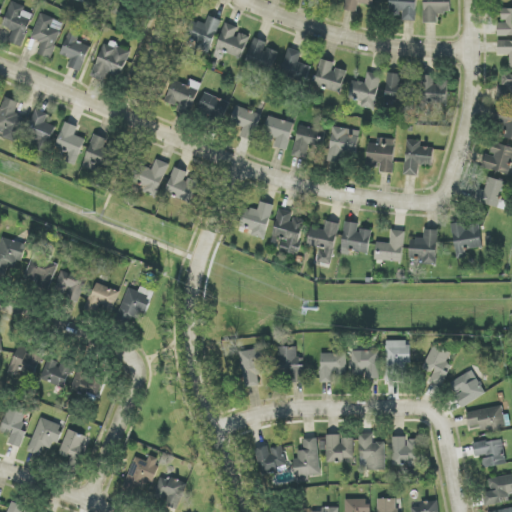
[(373,0),(346,0),(345,10),(357,12),(359,4),(373,6),(373,0)]
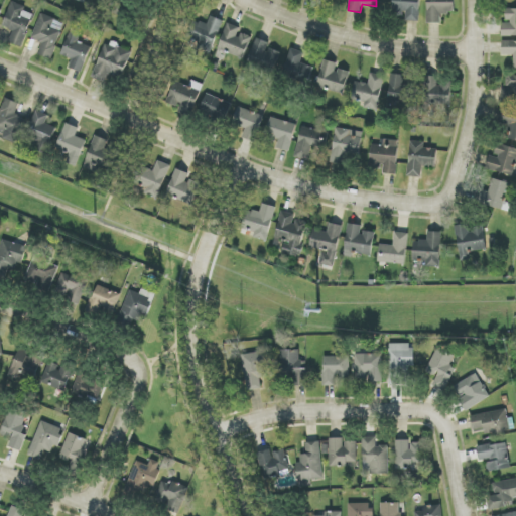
[(405,21),(419,21),(419,0),(392,0),(392,15),(405,15),(405,21)]
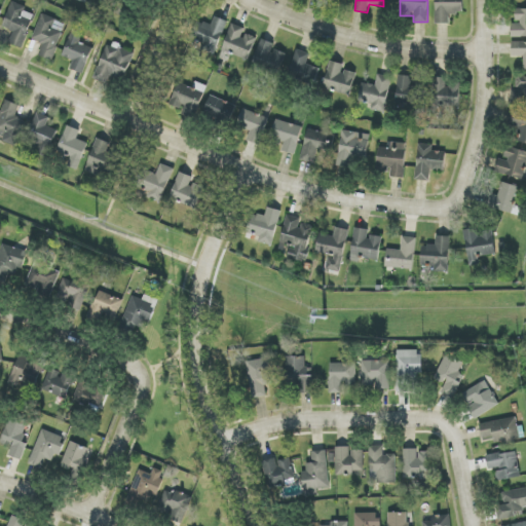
[(436,0),(436,24),(450,24),(450,14),(463,15),(463,0),(436,0)]
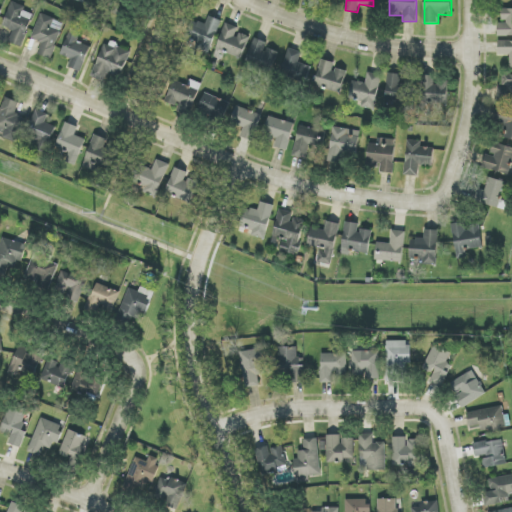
[(9,43),(23,47),(33,15),(24,12),(26,7),(11,2),(3,28),(13,31),(9,43)]
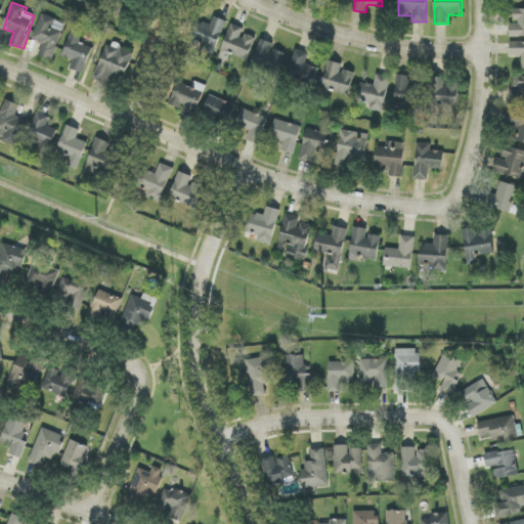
[(511,38),(523,37),(523,9),(514,9),(514,23),(511,23),(511,38)]
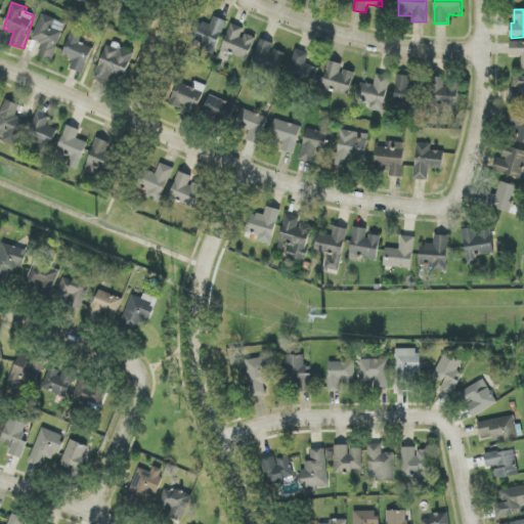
[(54,59),(64,22),(40,15),(34,40),(43,43),(39,56),(54,59)]
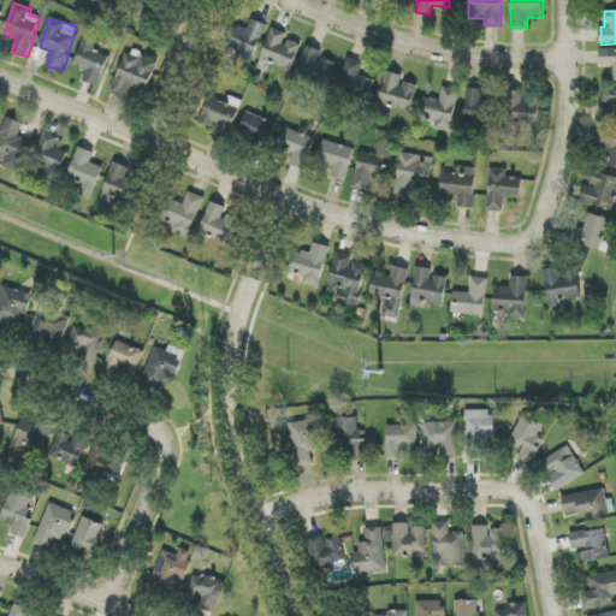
[(253,63),(267,25),(252,19),(248,29),(234,23),(223,52),(253,63)]
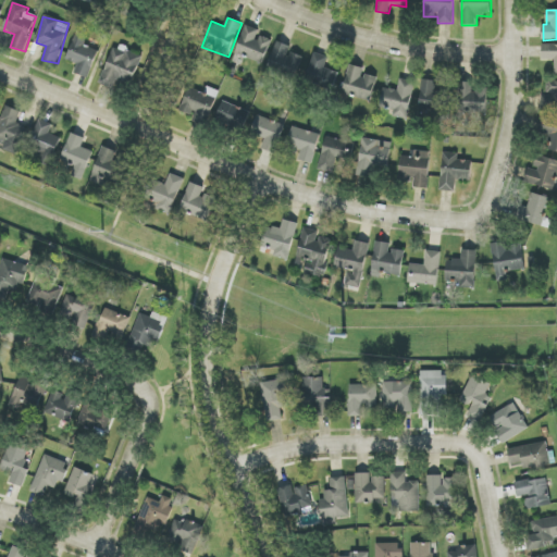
[(236,54),(264,63),(271,39),(258,36),(260,29),(245,25),(236,54)]
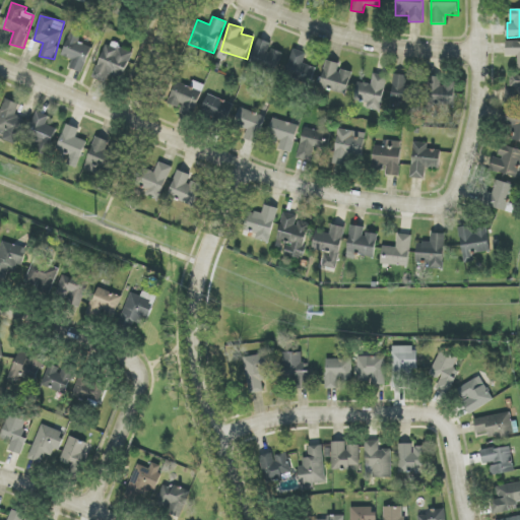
[(73,60),(69,68),(83,73),(92,48),(78,43),(82,34),(72,29),(62,56),(73,60)]
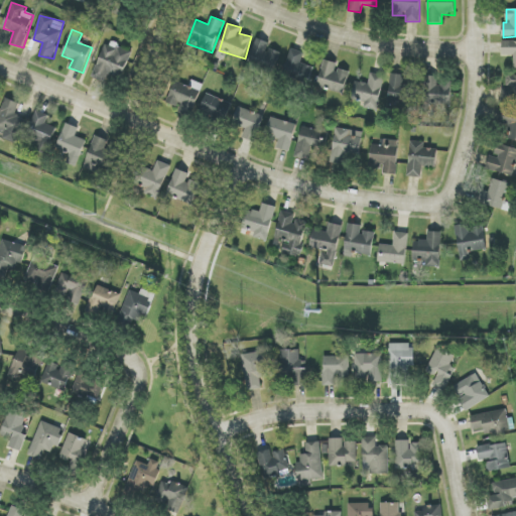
[(248,67),(274,73),(279,52),(267,49),(269,42),(255,39),(248,67)]
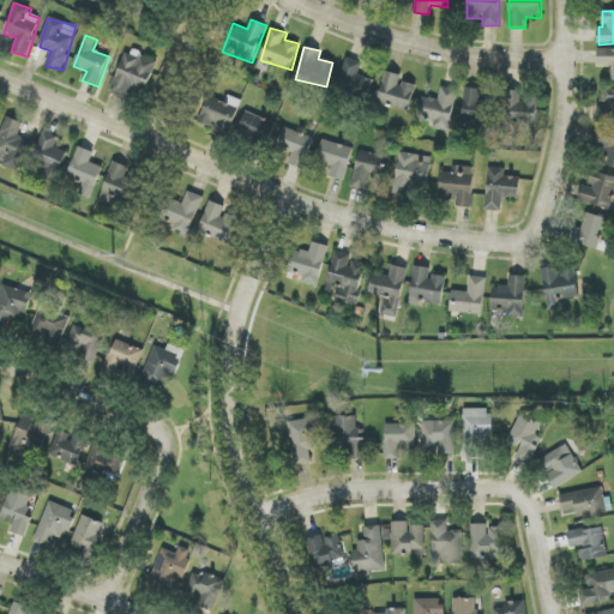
[(613,48),(597,49),(599,66),(612,66),(613,82),(613,48)]
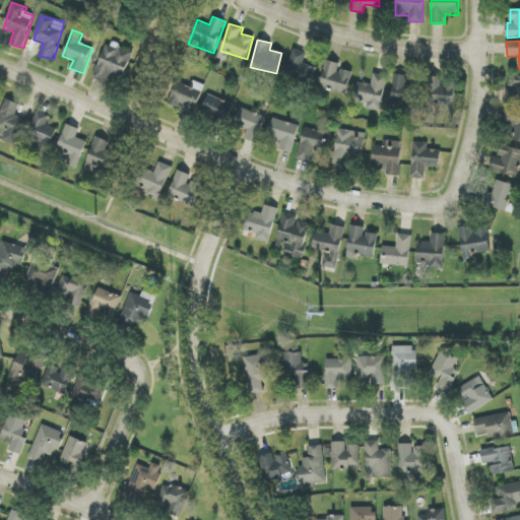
[(92,77),(107,83),(110,74),(122,79),(133,53),(108,42),(92,77)]
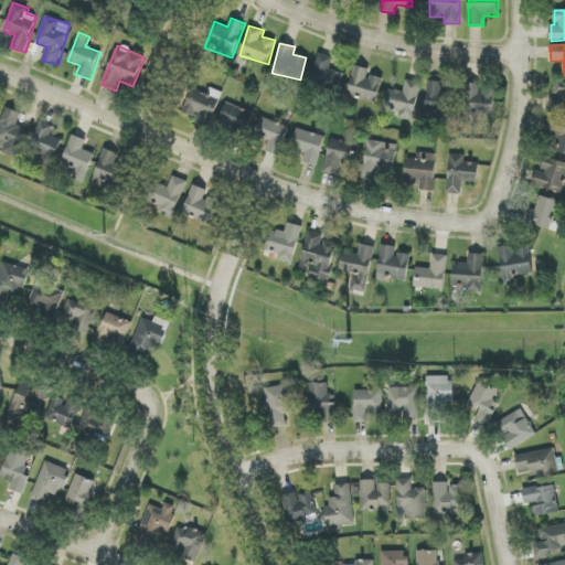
[(310,80),(338,91),(344,74),(329,68),(332,59),(320,54),(310,80)]
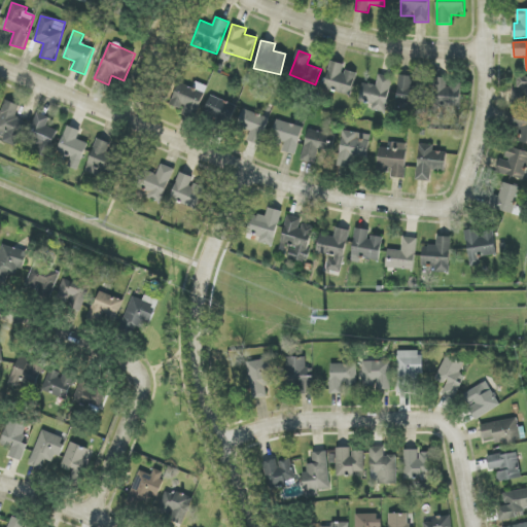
[(352,96),(356,74),(343,71),(345,65),(330,62),(324,90),(352,96)]
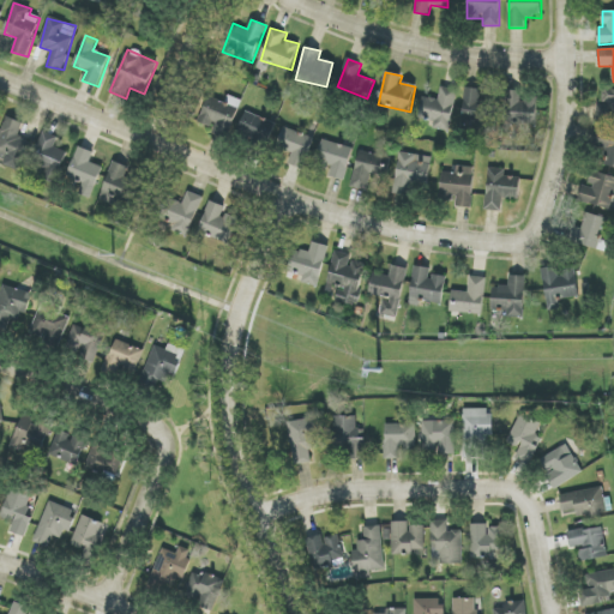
[(423,97),(420,119),(434,120),(433,128),(451,131),(457,89),(441,88),(439,100),(423,97)]
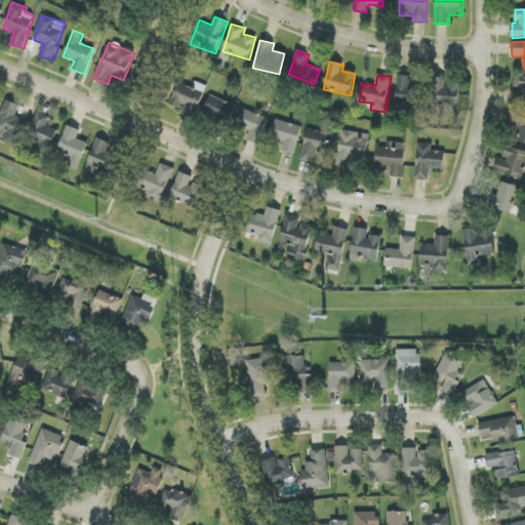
[(412,77),(399,75),(394,106),(422,110),(426,87),(411,85),(412,77)]
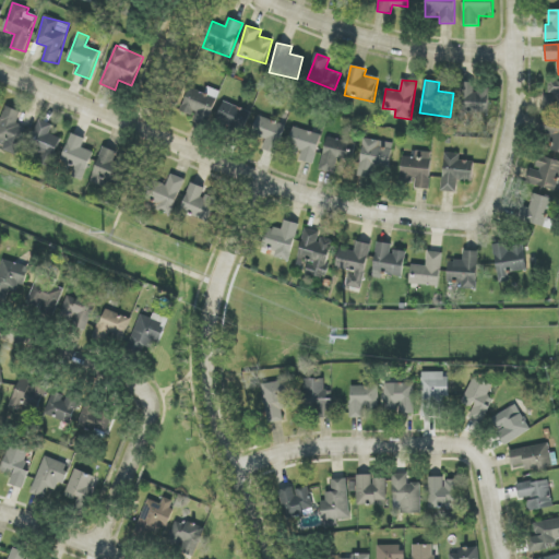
[(489,114),(489,90),(474,90),(474,83),(461,82),(460,113),(489,114)]
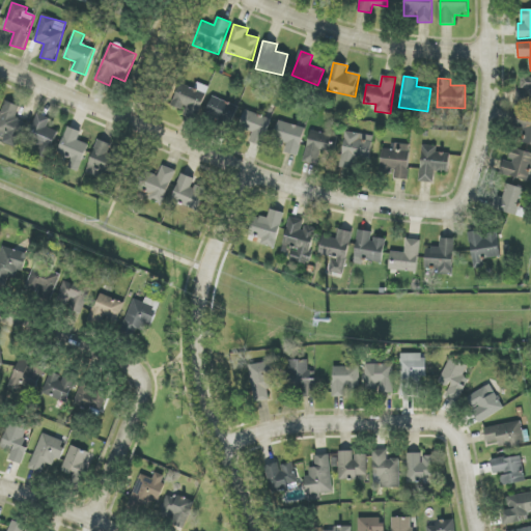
[(515,106),(530,106),(530,78),(522,78),(521,90),(515,90),(515,106)]
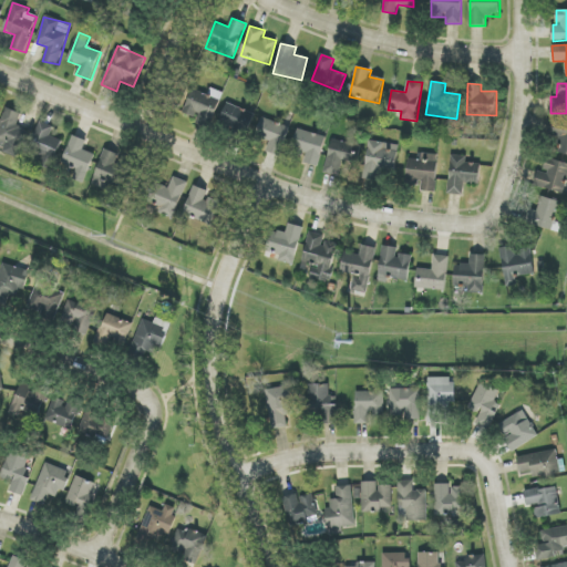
[(217,98),(192,90),(185,113),(198,117),(196,124),(208,127),(217,98)]
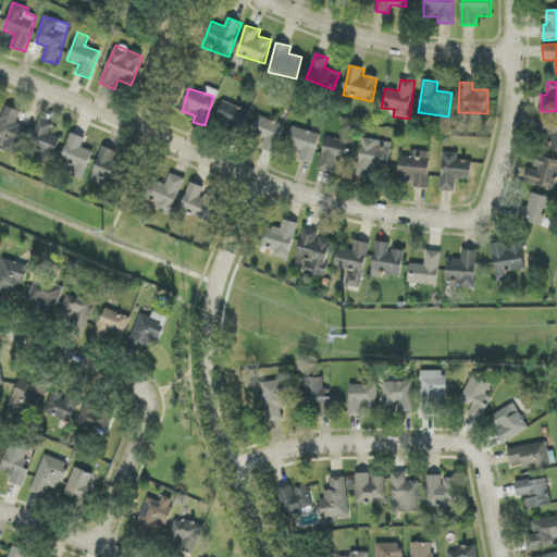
[(249,111),(222,102),(215,123),(243,132),(249,111)]
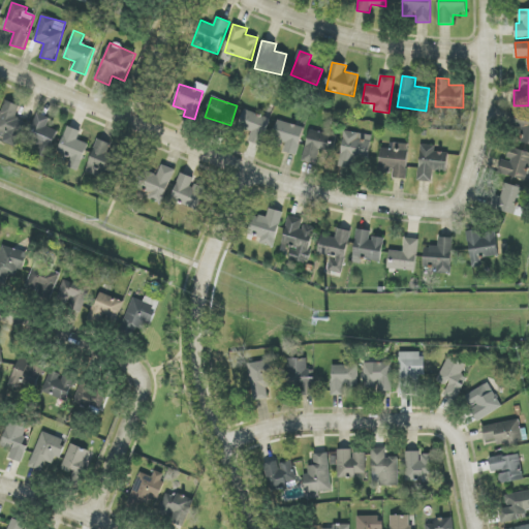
[(21,106),(6,101),(0,117),(0,141),(18,148),(27,122),(16,118),(21,106)]
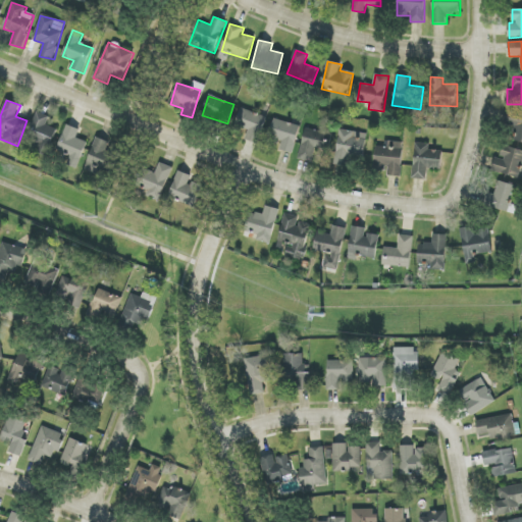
[(247,131),(245,140),(259,144),(266,115),(239,109),(235,128),(247,131)]
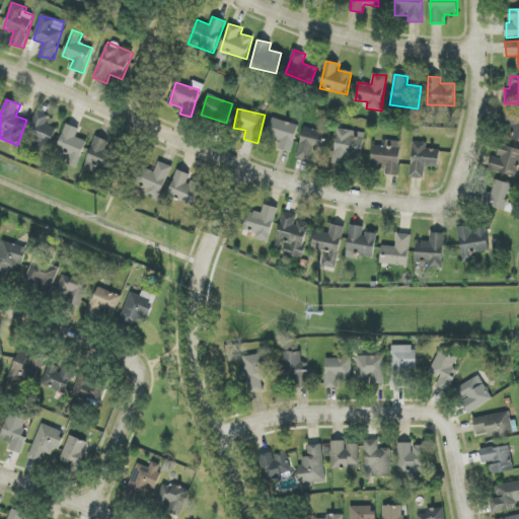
[(50,116),(36,112),(25,144),(49,152),(57,129),(47,125),(50,116)]
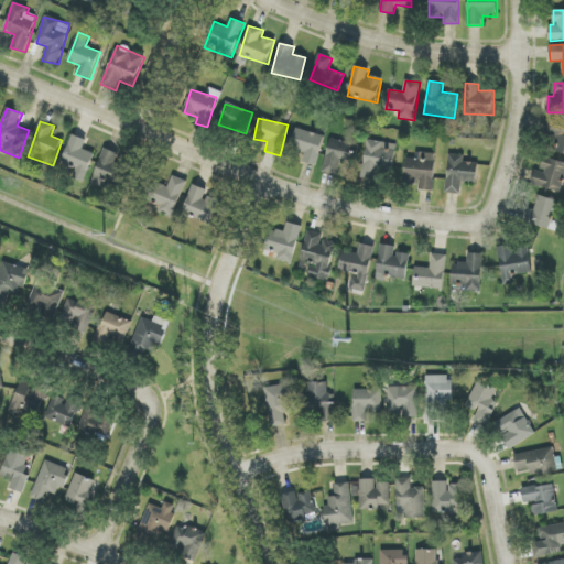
[(317,165),(324,136),(295,129),(290,154),(303,156),(302,162),(317,165)]
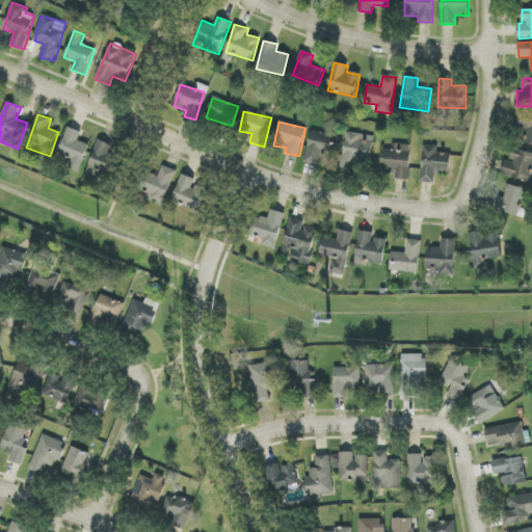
[(80,173),(88,144),(79,141),(81,132),(68,128),(59,156),(71,159),(68,169),(80,173)]
